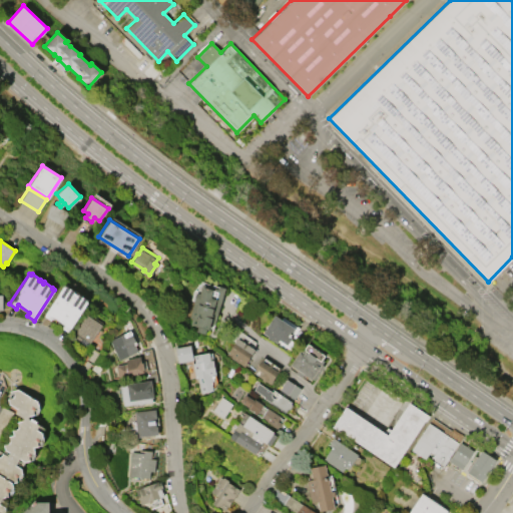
[(224,288),(213,324),(209,323),(208,329),(205,329),(204,334),(195,332),(197,326),(189,324),(190,318),(188,317),(192,302),(192,301),(194,292),(198,293),(201,284),(217,288),(217,286),(224,288)]
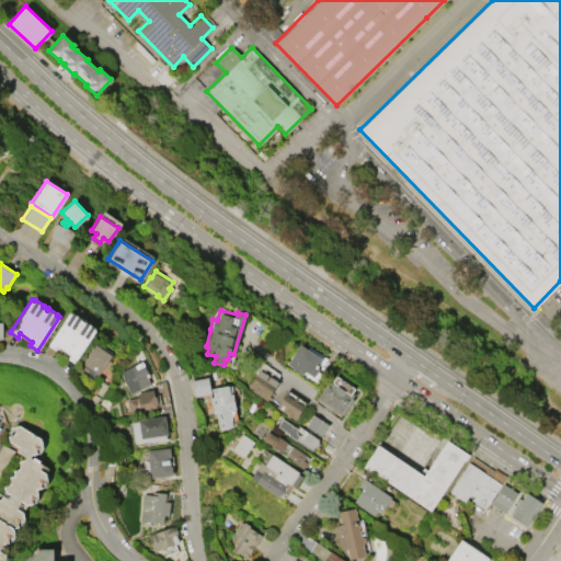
[(46,345),(69,311),(70,313),(71,311),(81,318),(80,319),(84,322),(86,321),(94,327),(93,329),(95,330),(73,363),(66,358),(69,354),(56,346),(54,350),(46,345)]
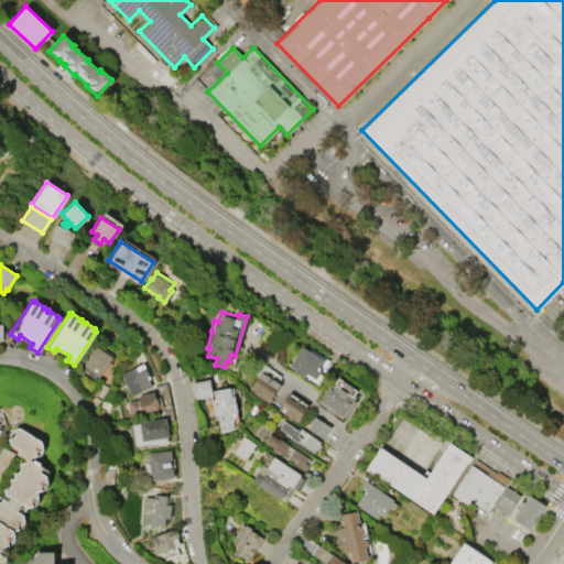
[(93,345),(111,357),(98,376),(97,375),(93,381),(76,370),(93,345)]
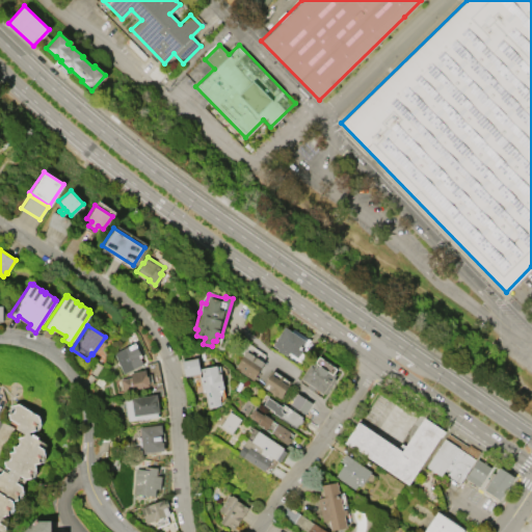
[(271,345),(275,339),(274,339),(284,326),(304,341),(299,347),(301,349),(296,357),(288,351),(286,354),(283,353),(282,354),(275,350),(276,349),(271,345)]
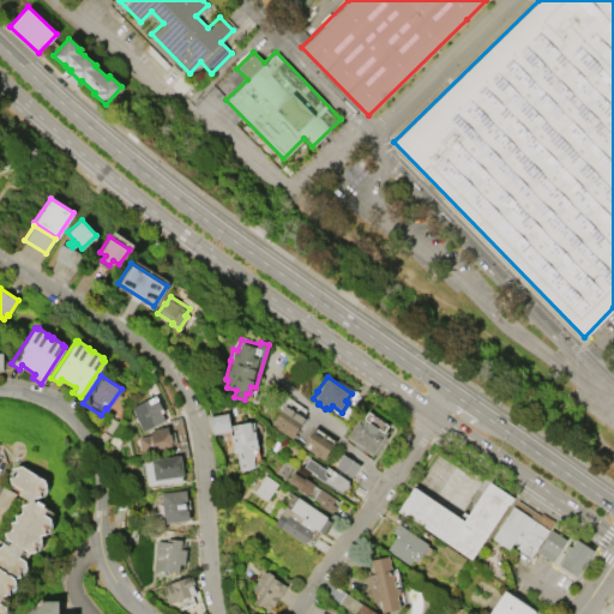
[(142,431),(130,407),(155,395),(163,411),(161,413),(163,420),(142,431)]
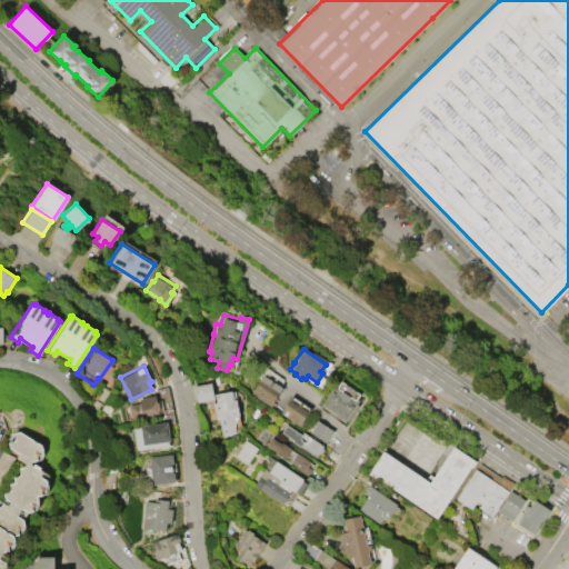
[(262,375),(281,387),(269,406),(250,393),(259,379),(262,375)]
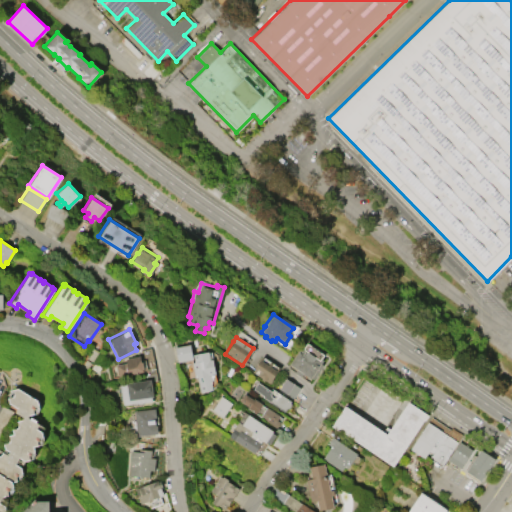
[(301,345),(303,347),(306,342),(323,354),(320,358),(323,360),(320,363),(322,364),(312,379),(311,377),(310,378),(302,373),(300,376),(294,372),(296,369),(289,364),(301,345)]
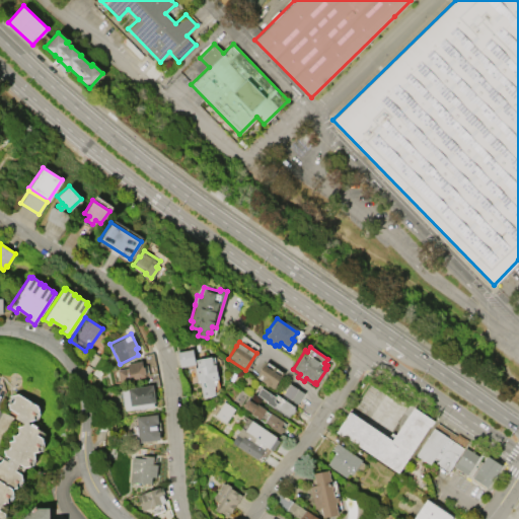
[(179,367),(195,364),(193,349),(176,352),(179,367)]
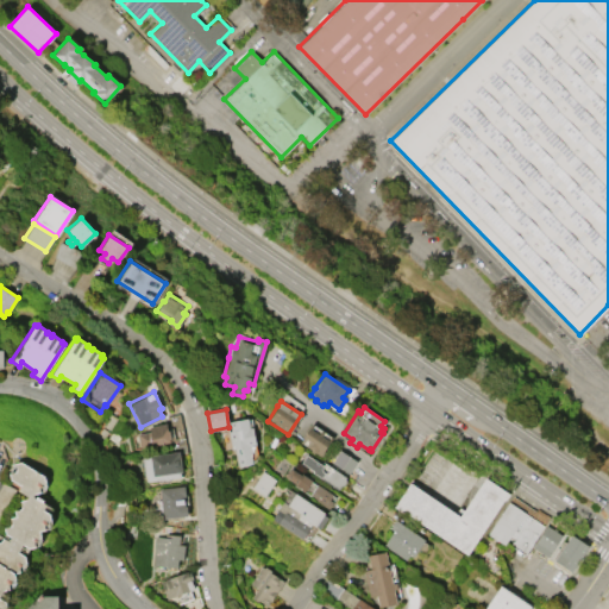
[(255,444),(250,445),(251,454),(250,454),(251,463),(237,466),(233,449),(231,449),(227,431),(231,431),(228,421),(246,418),(249,427),(252,426),(255,444)]
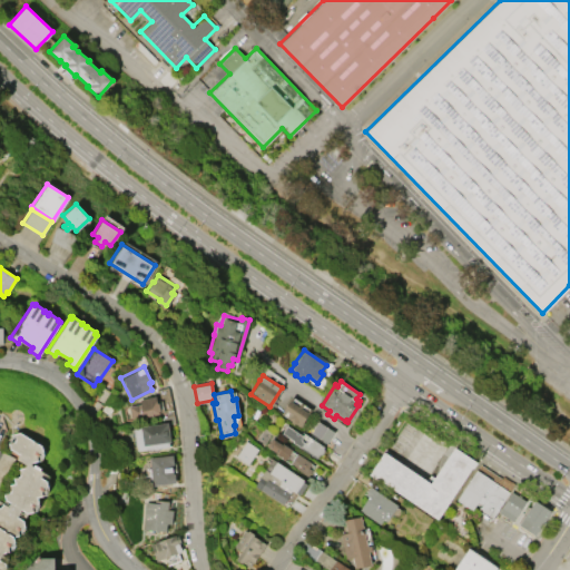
[(155,395),(156,402),(158,402),(159,410),(158,410),(158,413),(130,419),(128,405),(139,403),(139,399),(155,395)]
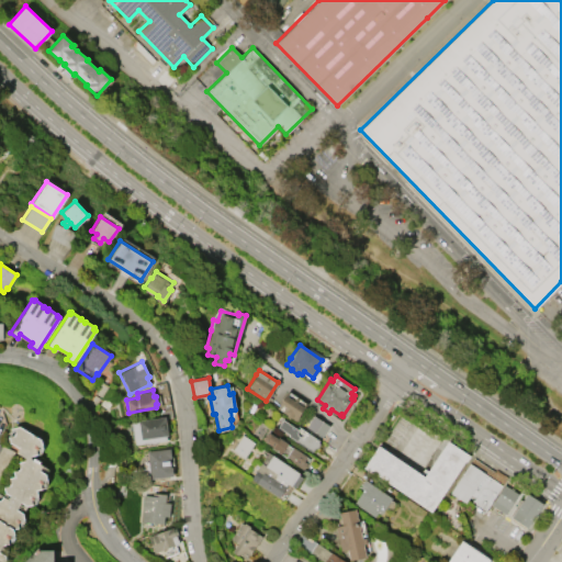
[(288,390),(289,391),(287,395),(293,400),(296,396),(299,397),(296,402),(302,405),(305,402),(306,403),(295,420),(276,407),(288,390)]
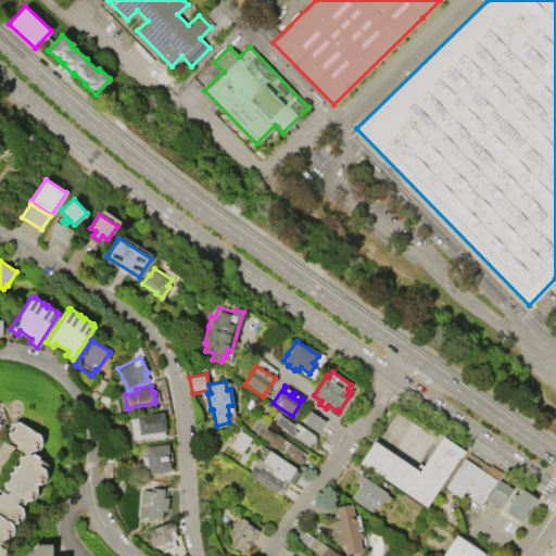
[(302,421),(304,418),(302,416),(306,408),(318,416),(325,420),(318,432),(302,421)]
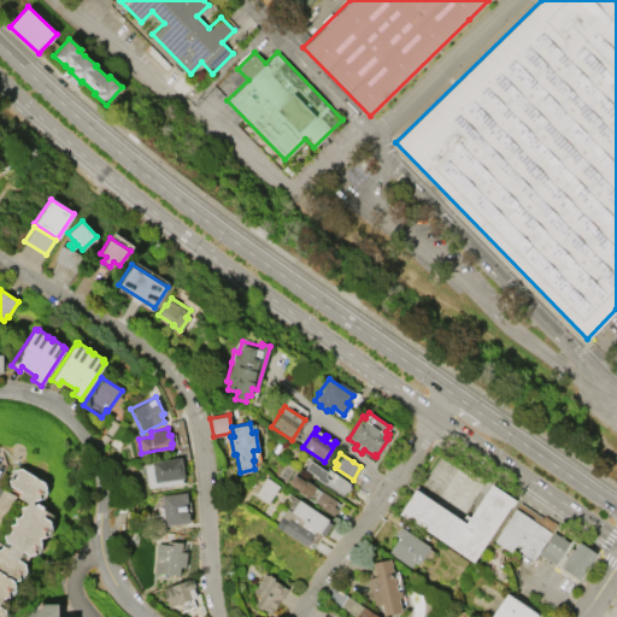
[(183,477),(181,477),(182,482),(147,487),(144,463),(151,462),(151,460),(181,457),(183,477)]
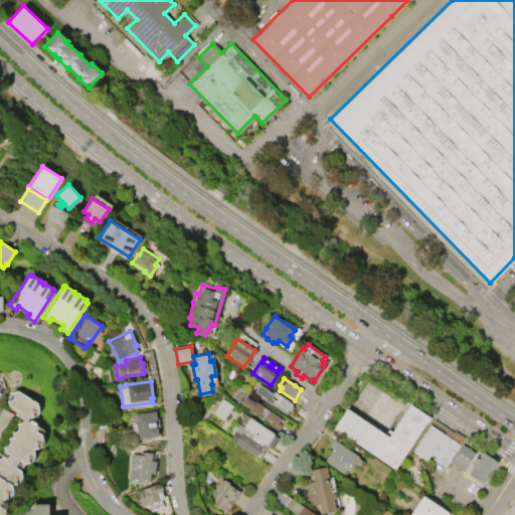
[(286,412),(272,403),(271,404),(264,399),(264,397),(253,390),(259,383),(273,393),(274,391),(292,403),(292,406),(290,409),(287,410),(286,412)]
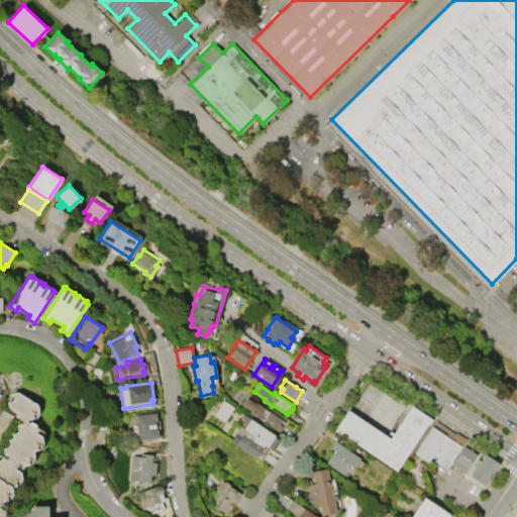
[(3,393),(8,391),(28,401),(29,408),(26,415),(20,415),(18,419),(28,425),(25,430),(30,433),(30,441),(28,446),(22,448),(24,455),(21,459),(13,463),(10,470),(10,479),(8,482),(1,484),(1,491),(0,493),(0,444),(1,443),(0,439),(4,438),(3,433),(6,433),(9,428),(8,424),(12,422),(13,420),(5,415),(7,411),(0,407),(0,401),(3,401),(5,398),(3,393)]
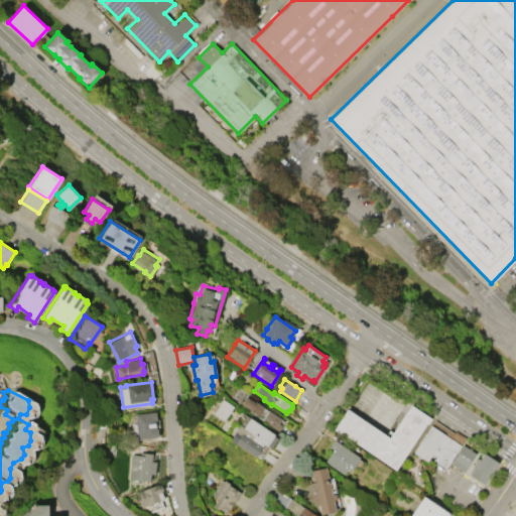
[(268,410),(281,418),(278,422),(282,425),(278,430),(248,410),(249,409),(241,404),(246,396),(254,402),(255,401),(264,406),(263,407),(267,410),(268,410)]
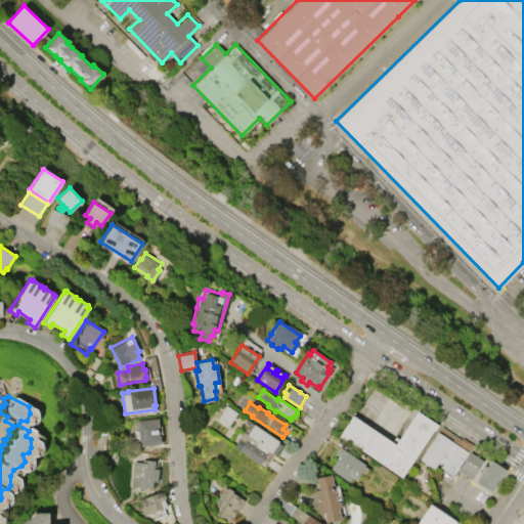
[(236,412),(227,426),(216,419),(225,404),(236,412)]
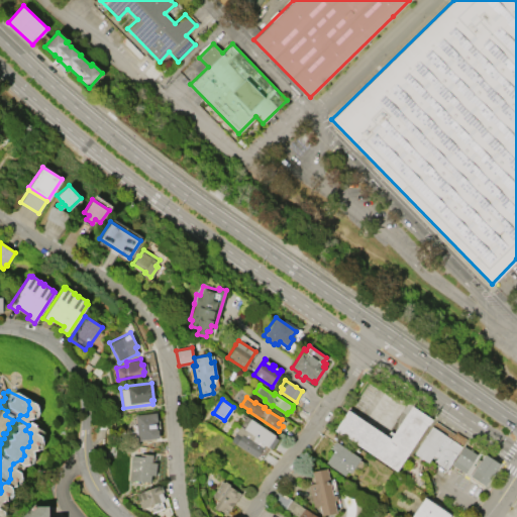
[(396,471),(333,429),(347,409),(390,437),(411,405),(432,419),(428,424),(427,423),(396,471)]
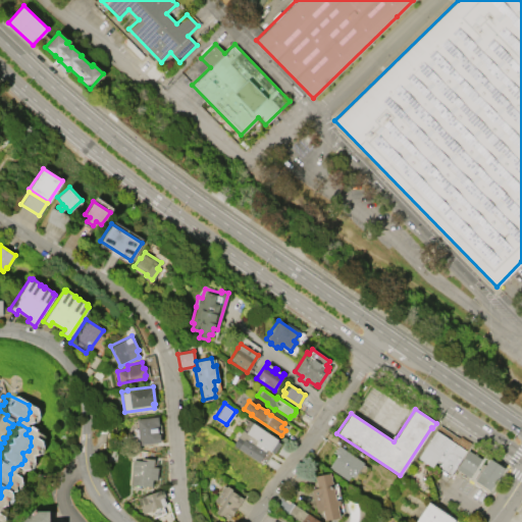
[(160,441),(138,444),(136,418),(157,416),(160,441)]
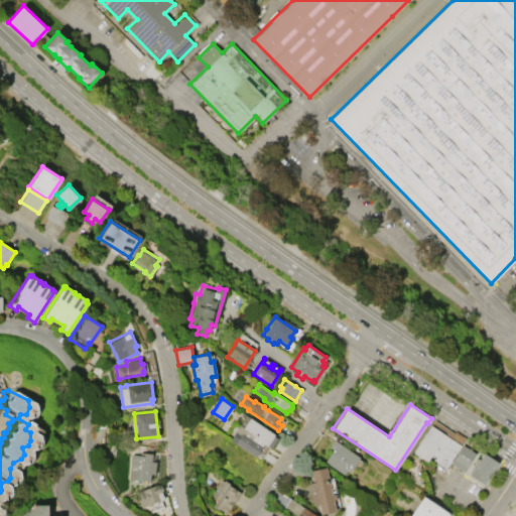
[(250,417),(275,434),(274,435),(277,437),(271,447),(267,444),(267,445),(253,436),(254,434),(243,427),(250,417)]
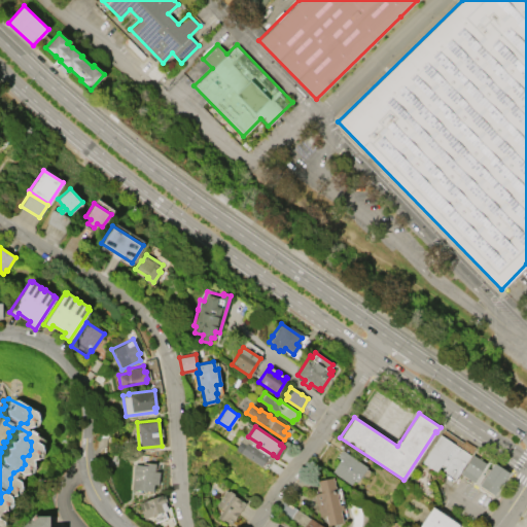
[(435,471),(422,462),(444,429),(462,442),(464,440),(476,447),(453,480),(441,471),(444,466),(441,464),(435,471)]
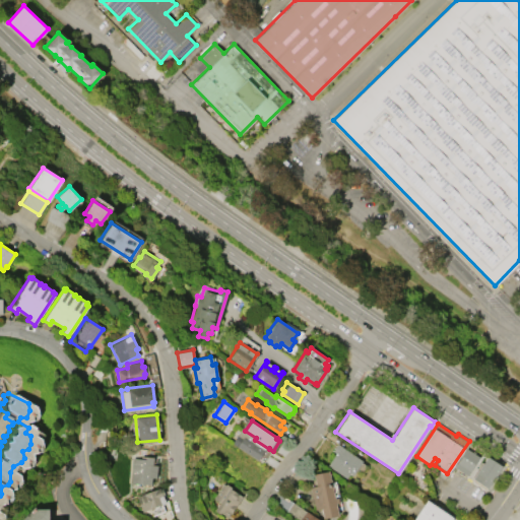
[(257,460),(232,443),(241,428),(245,430),(245,431),(256,438),(253,443),(264,450),(257,460)]
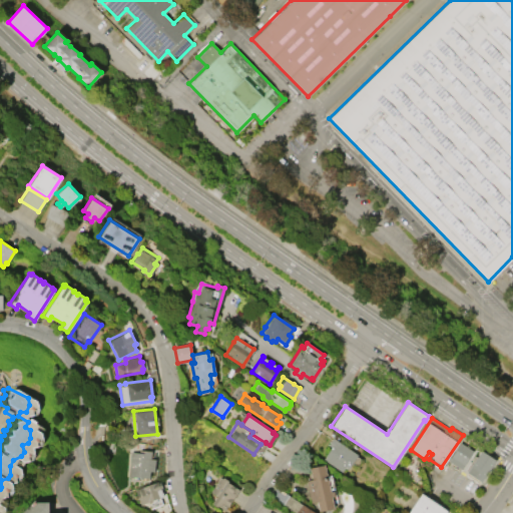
[(333,437),(357,454),(347,469),(344,467),(340,473),(322,460),(331,447),(328,445),(333,437)]
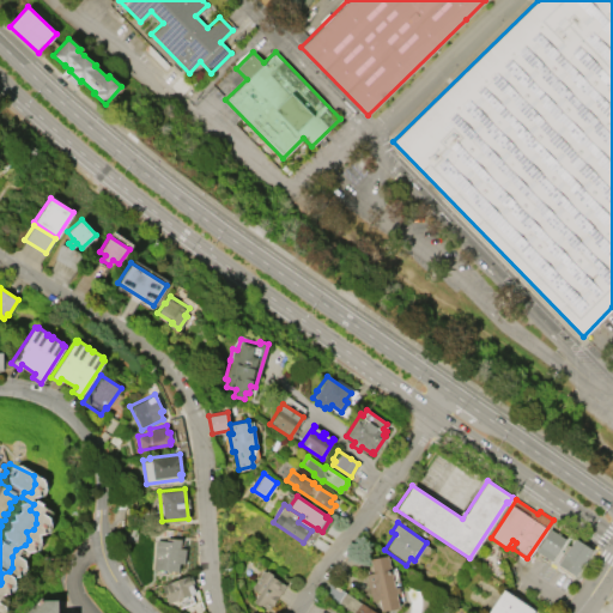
[(551,560),(535,551),(550,528),(565,538),(551,560)]
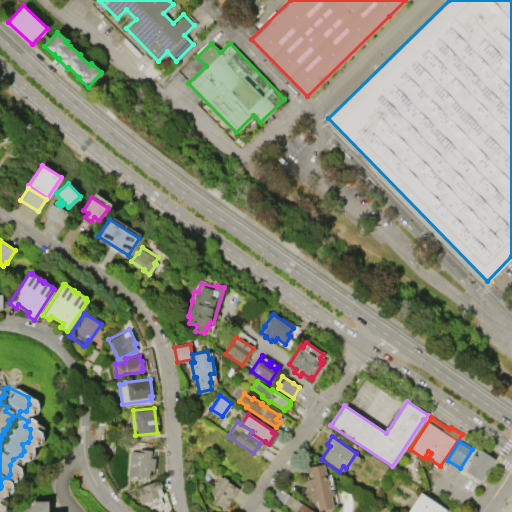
[(128,475),(129,450),(138,451),(138,449),(151,449),(150,457),(154,458),(154,470),(149,470),(148,476),(128,475)]
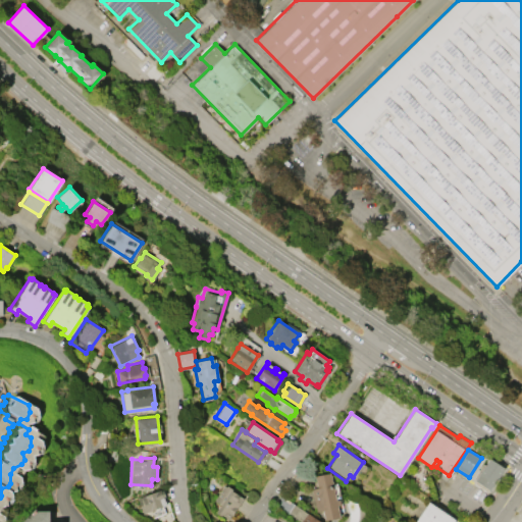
[(488,458),(504,467),(488,490),(474,480),(488,458)]
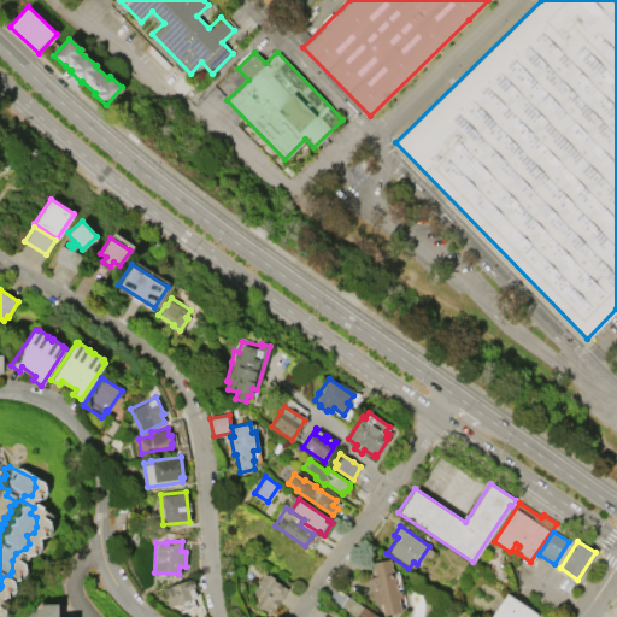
[(371,562),(389,558),(397,591),(400,589),(401,595),(398,597),(401,611),(383,615),(381,603),(374,604),(368,577),(374,576),(371,562)]
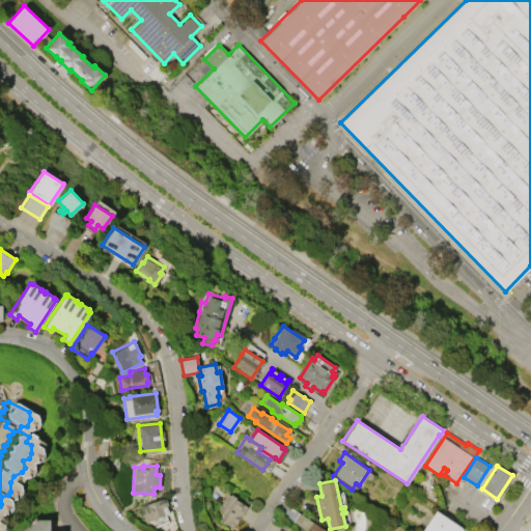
[(247,506),(234,525),(229,521),(227,525),(224,523),(224,524),(220,522),(221,520),(220,519),(223,512),(217,508),(227,494),(229,495),(230,494),(235,497),(235,498),(247,506)]
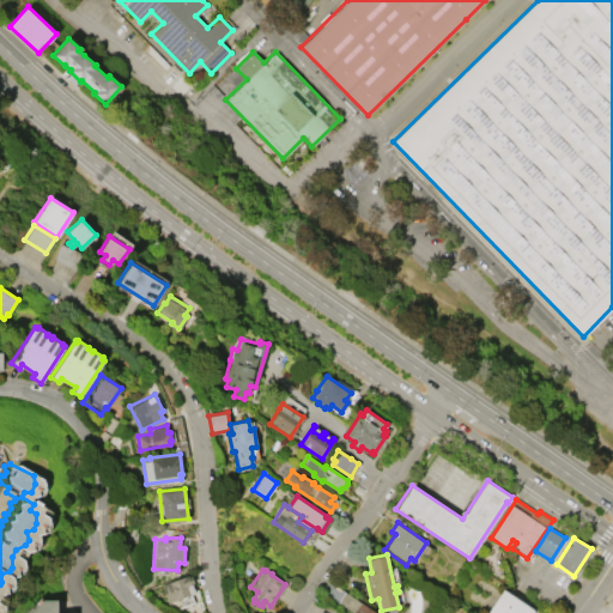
[(167,602),(161,586),(188,575),(188,576),(190,575),(193,582),(190,583),(192,583),(186,586),(189,594),(167,602)]
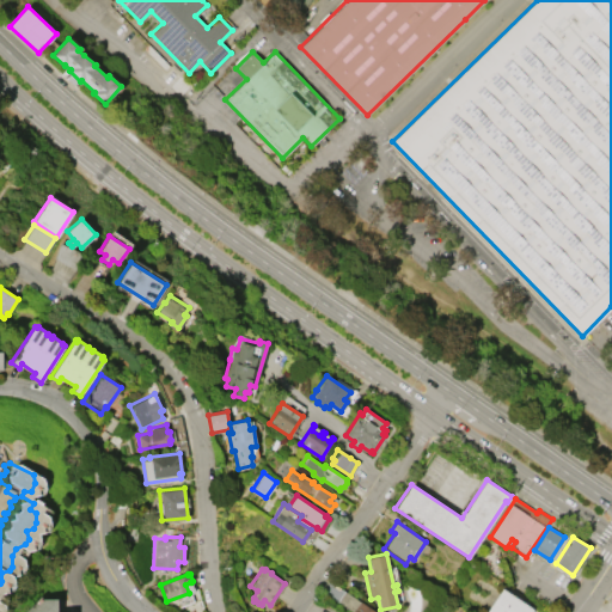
[(485,611),(502,588),(533,609),(531,611),(485,611)]
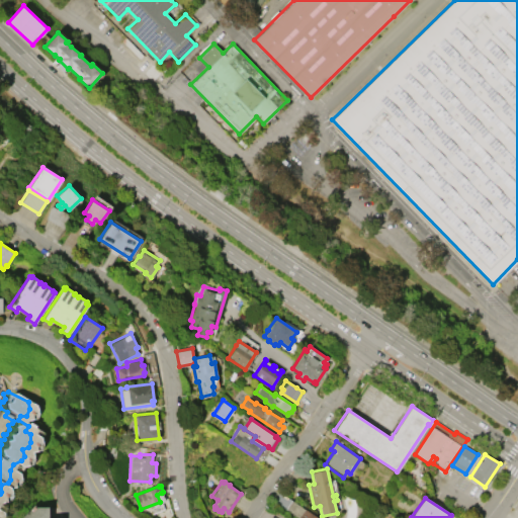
[(318,517),(298,517),(284,509),(290,500),(305,509),(318,517)]
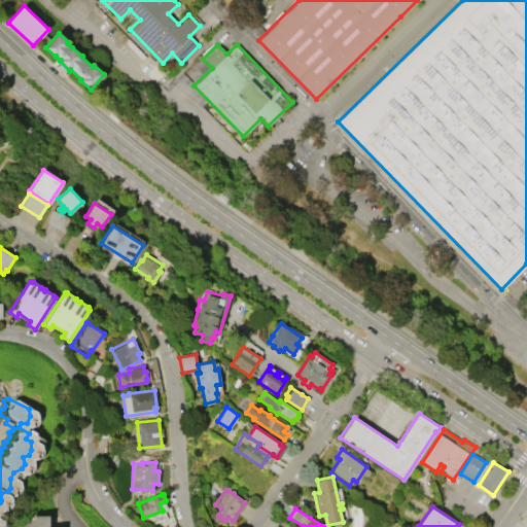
[(31,518),(43,516),(44,526),(19,526),(29,516),(31,518)]
